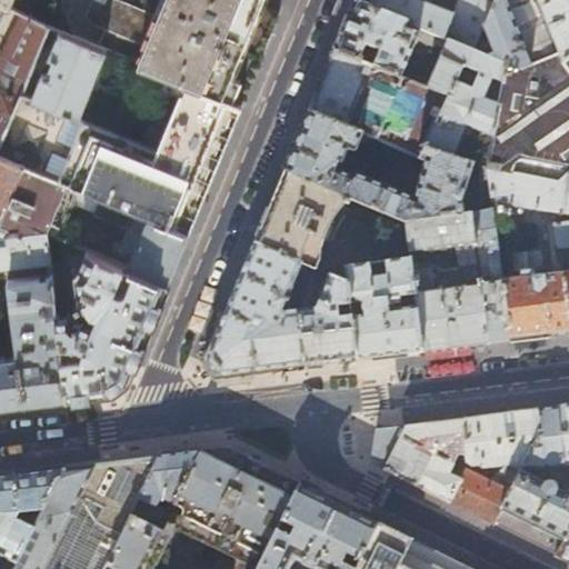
[(9,2),(2,0),(0,0),(0,39),(8,43),(0,59),(0,140),(23,90),(51,22),(9,2)]
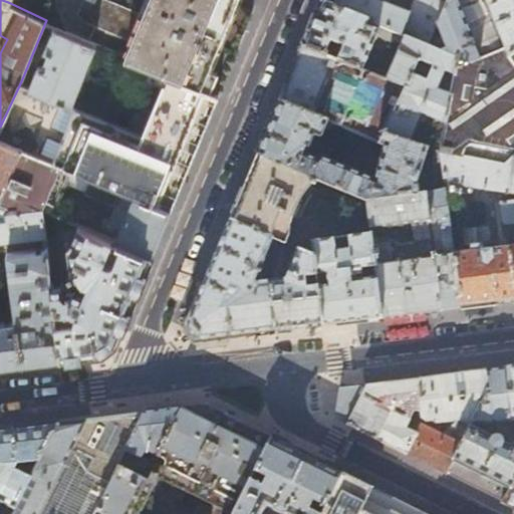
[(240,43),(253,12),(223,0),(148,0),(143,13),(111,0),(75,0),(76,2),(76,4),(77,7),(79,10),(80,13),(81,15),(83,17),(85,19),(87,21),(88,22),(89,23),(130,41),(123,54),(158,69),(218,96),(240,43)]
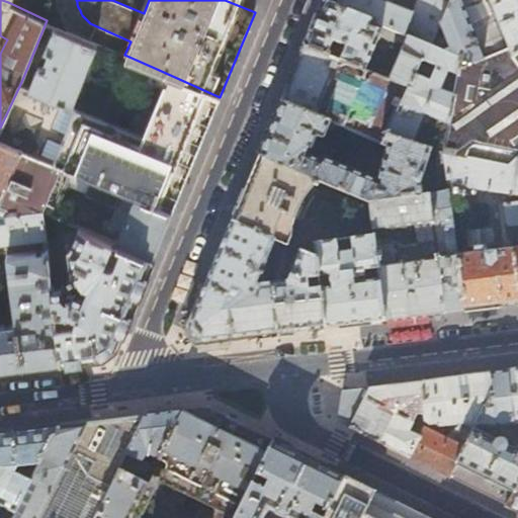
[(384,26),(409,36),(431,46),(441,20),(449,0),(448,0),(326,0),(325,2),(384,26)]
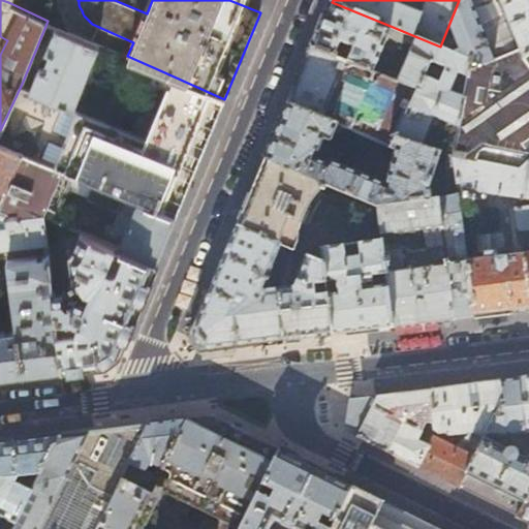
[(458,0),(459,0),(450,21),(461,49),(454,52),(471,59),(468,78),(464,98),(459,128),(455,156),(456,157),(479,166),(521,170),(528,161),(528,54),(524,58),(511,27),(485,37),(468,0),(458,0)]
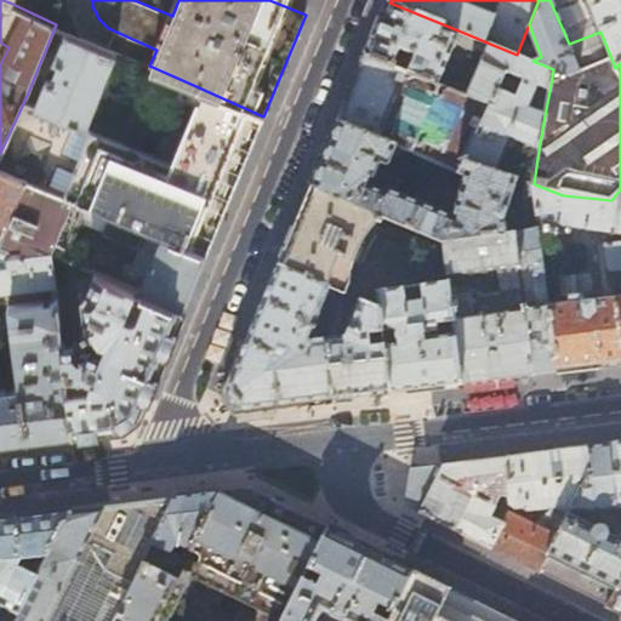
[(550,0),(569,44),(600,32),(587,0),(550,0)]
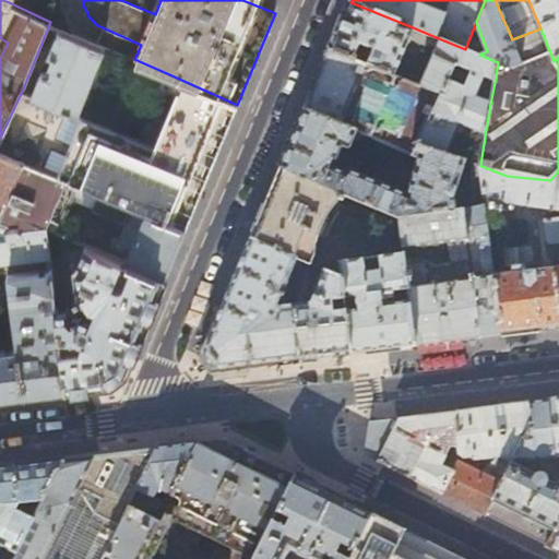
[(558,0),(528,0),(540,28),(554,61),(558,57),(558,0)]
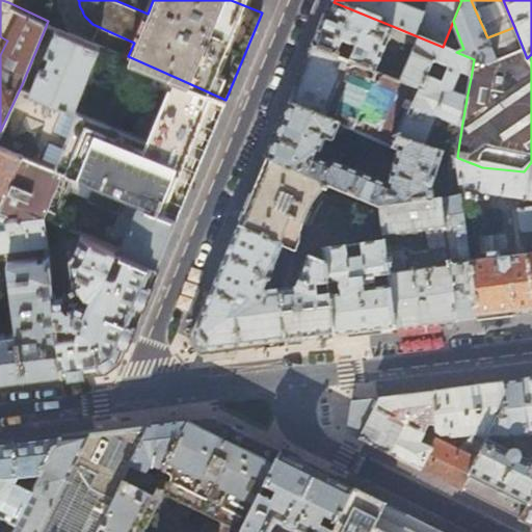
[(395,27),(334,2),(314,49),(376,74),(395,27)]
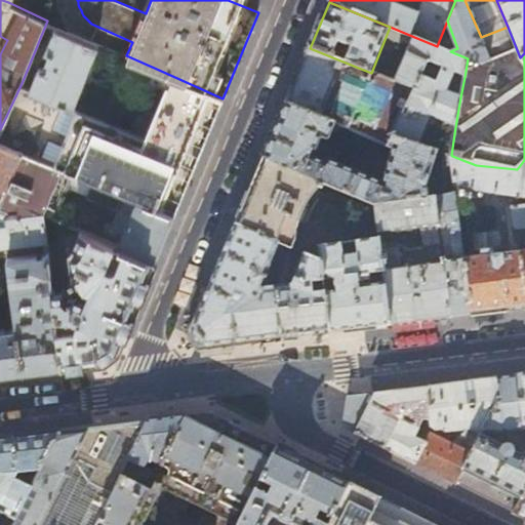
[(74,106),(98,43),(57,25),(48,49),(51,50),(45,66),(41,64),(32,87),(74,106)]
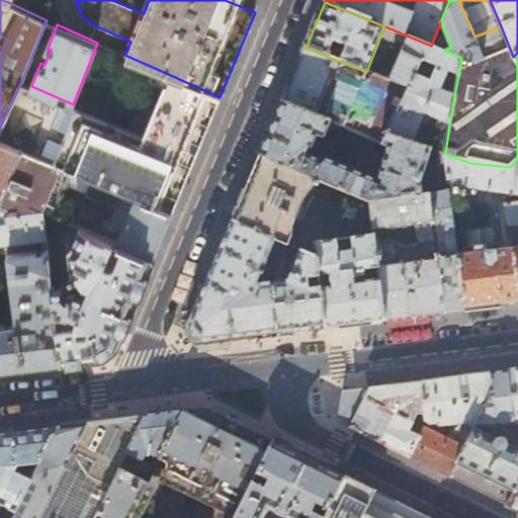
[(444,51),(431,46),(409,36),(391,81),(409,89),(389,132),(414,142),(427,113),(449,125),(454,96),(445,94),(447,74),(458,76),(461,58),(444,51)]
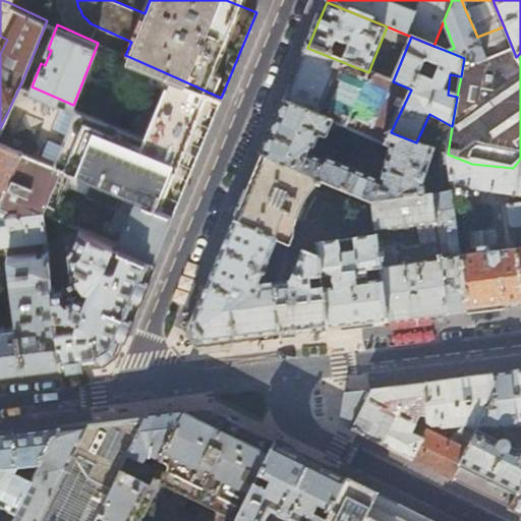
[(368,72),(307,48),(285,103),(351,130),(386,145),(391,132),(411,90),(393,81),(368,72)]
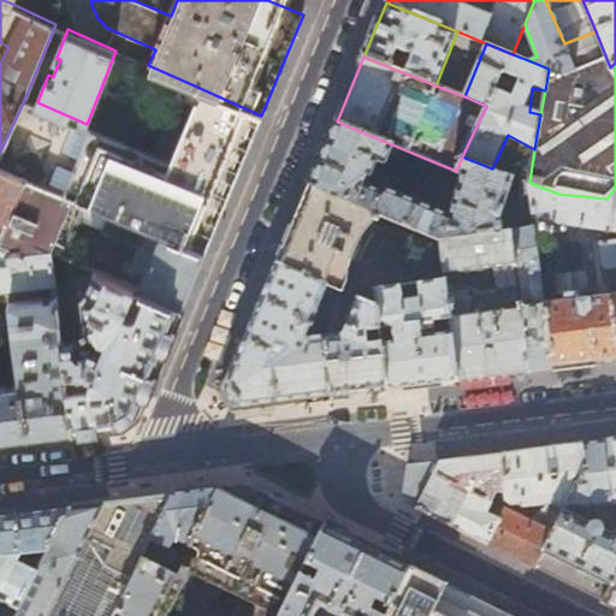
[(231,187),(261,116),(189,83),(187,89),(197,95),(171,161),(231,187)]
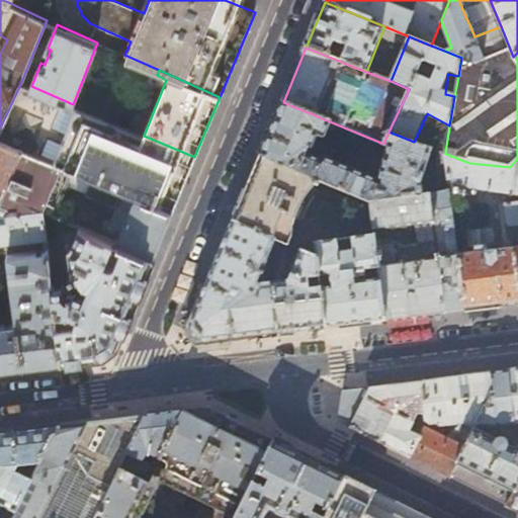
[(171,213),(194,157),(144,136),(73,104),(31,86),(21,82),(0,127),(0,138),(22,148),(171,213)]
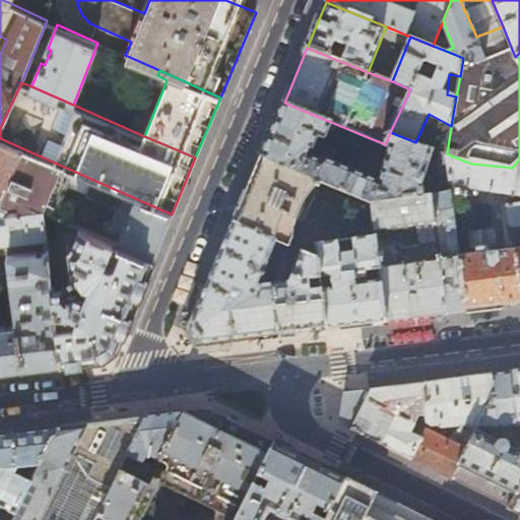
[(350,130),(284,103),(262,155),(319,180),(372,202),(373,203),(426,197),(424,184),(434,149),(415,142),(390,132),(385,144),(384,146),(390,148),(378,180),(324,157),(321,157),(319,159),(308,154),(309,151),(313,150),(319,137),(324,138),(327,136),(330,130),(347,137),(350,130)]
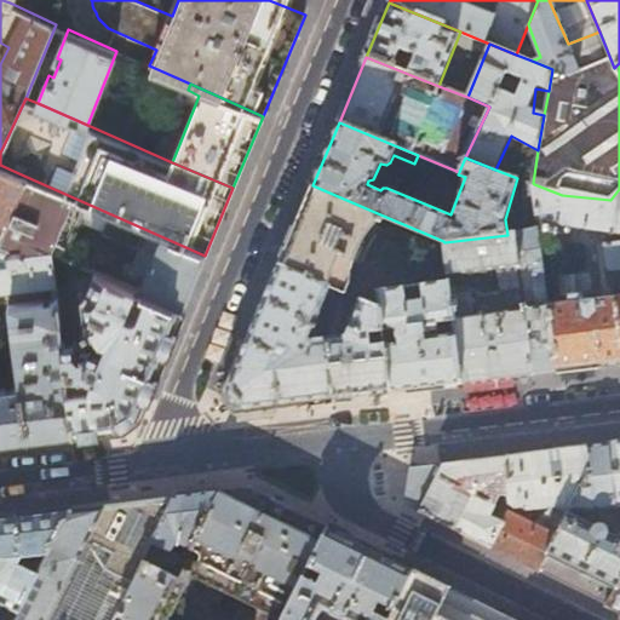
[(0,237),(27,177),(0,165),(0,237)]
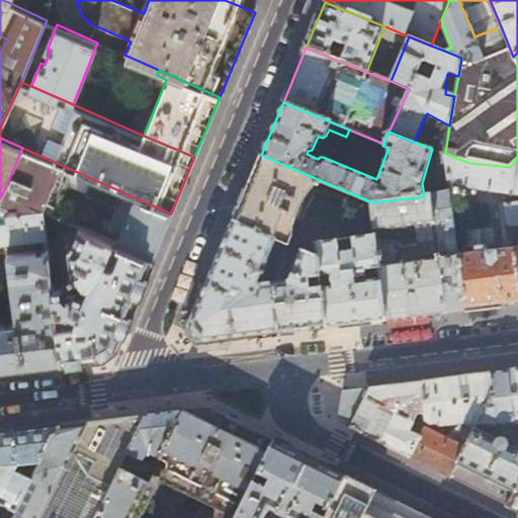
[(171,213),(22,148),(0,198),(0,212),(6,211),(40,207),(44,208),(63,217),(79,225),(153,257),(171,213)]
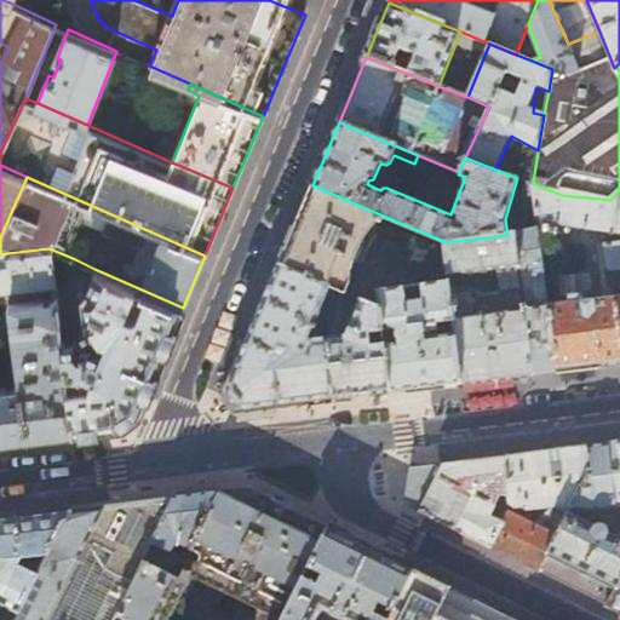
[(619,233),(619,189),(610,200),(562,195),(534,184),(539,222),(619,233)]
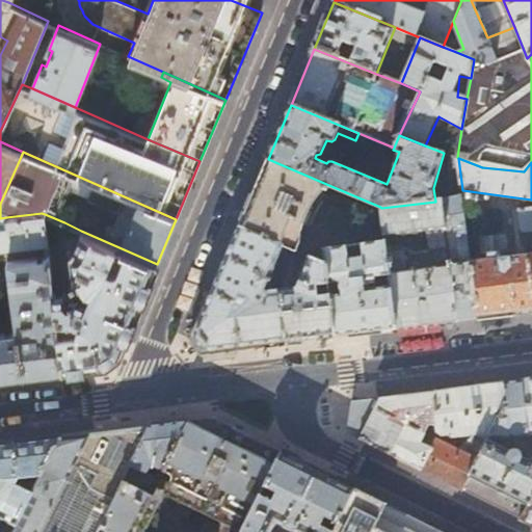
[(324,188),(326,184),(268,159),(241,225),(294,249),(297,251),(301,240),(301,238),(302,234),(303,230),(304,224),(307,220),(308,216),(310,212),(312,208),(315,204),(317,200),(318,197),(320,194),(322,192),(324,188)]
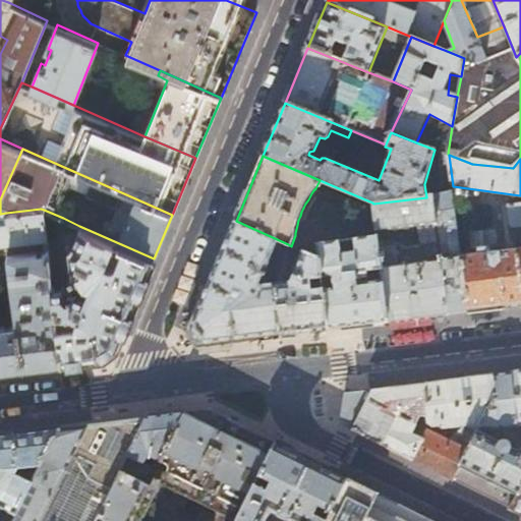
[(378,237),(373,204),(372,203),(320,180),(317,184),(322,186),(322,189),(320,190),(317,193),(314,198),(311,203),(309,208),(307,214),(304,220),(303,225),(301,234),(300,241),(298,244),(296,248),(302,250),(320,258),(317,245),(339,242),(355,240),(378,237)]
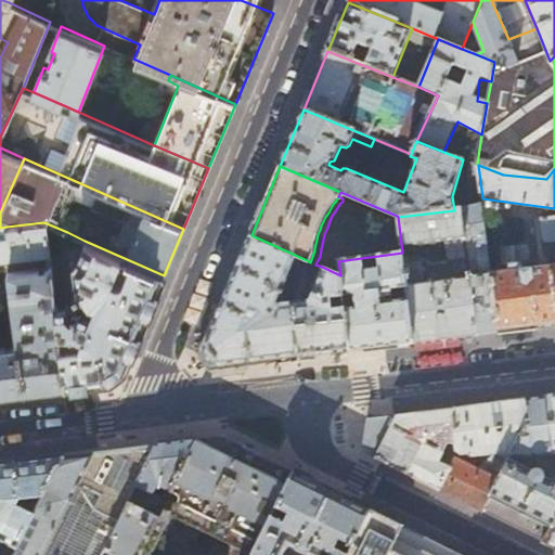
[(477,335),(499,332),(491,272),(482,204),(462,209),(477,335)]
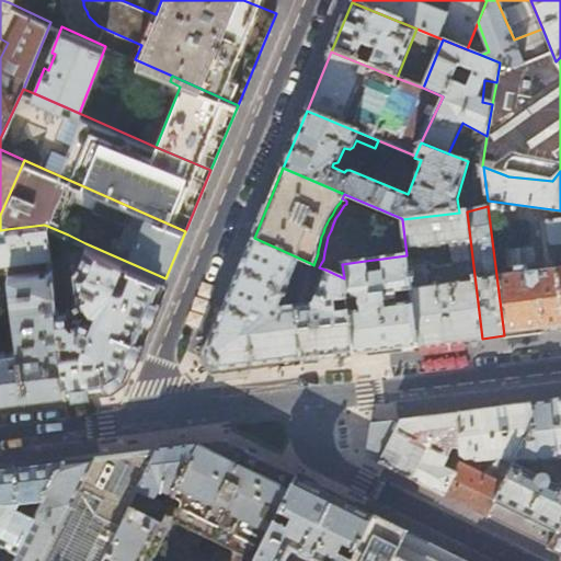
[(466,212),(459,213),(402,219),(407,255),(418,346),(421,346),(469,340),(482,339),(467,212),(466,212)]
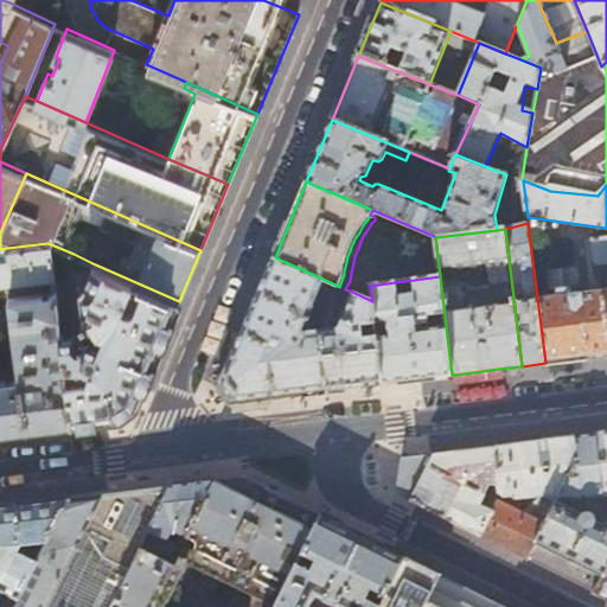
[(545,363),(606,355),(606,236),(592,240),(594,261),(599,266),(606,264),(606,275),(606,288),(537,298),(545,363)]
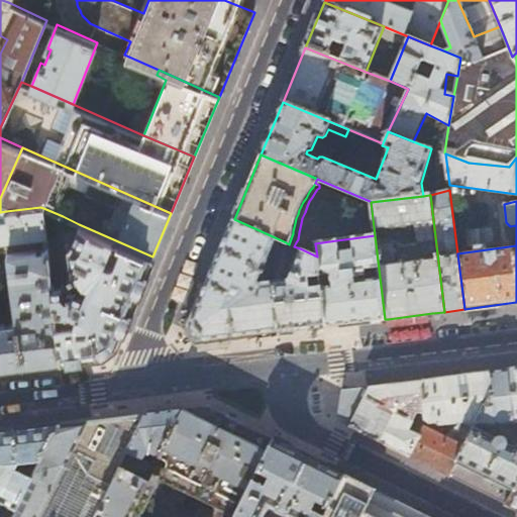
[(0,240),(46,235),(43,208),(40,207),(6,211),(7,218),(0,218),(0,240)]
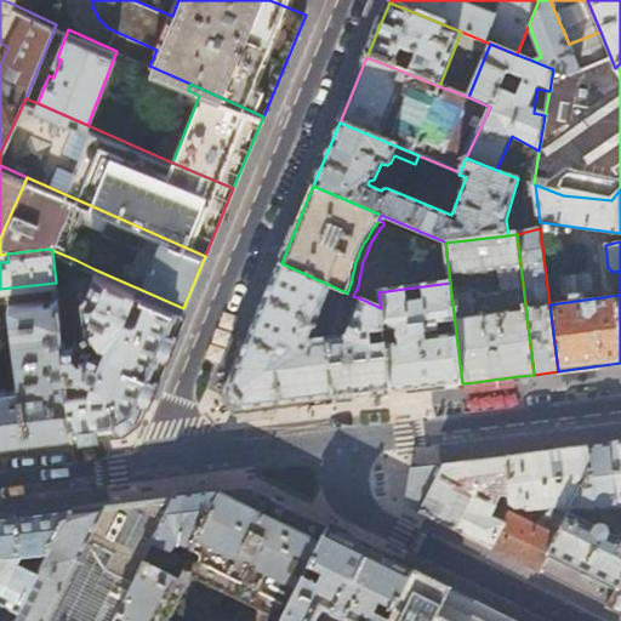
[(56,283),(58,297),(61,317),(68,315),(64,285),(75,260),(52,250),(56,283)]
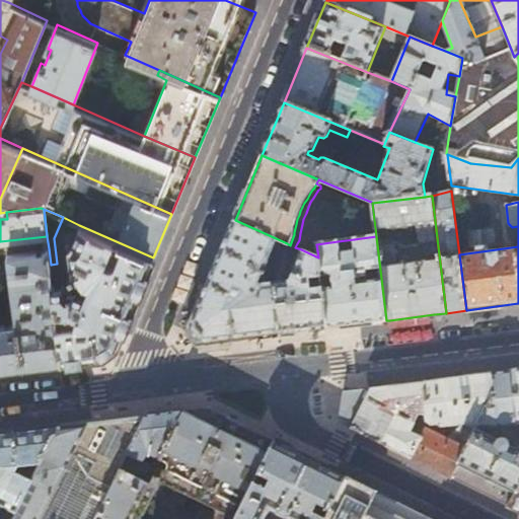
[(231,340),(280,334),(274,285),(267,286),(266,283),(266,282),(265,280),(264,279),(263,279),(262,278),(261,278),(273,248),(280,250),(284,252),(287,243),(235,220),(190,330),(201,344),(204,343),(231,340)]
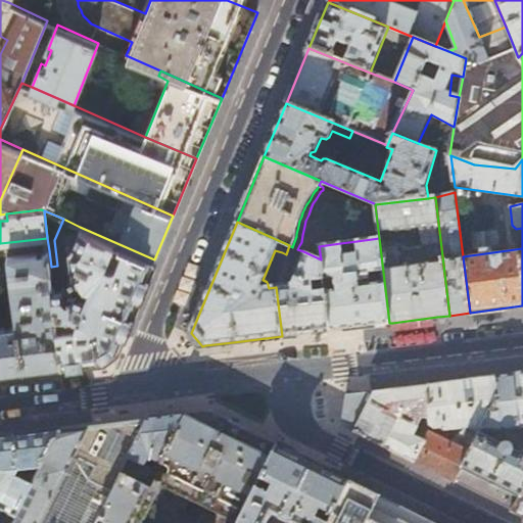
[(116,350),(154,259),(80,227),(75,242),(69,246),(74,273),(76,279),(89,283),(86,291),(75,287),(69,288),(64,283),(53,285),(63,364),(105,359),(116,350)]
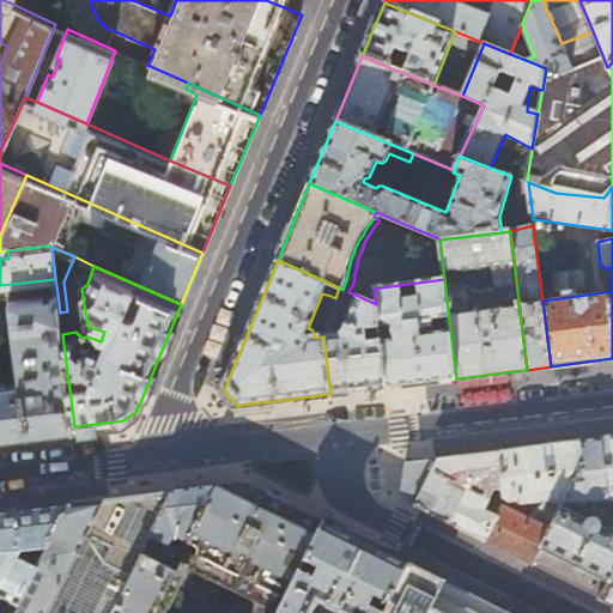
[(387,387),(456,378),(444,279),(418,283),(420,297),(413,298),(412,293),(400,295),(399,285),(374,289),(376,304),(387,387)]
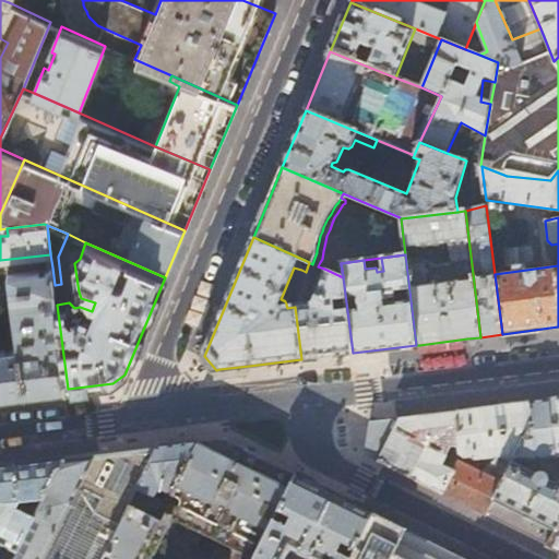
[(0,396),(68,389),(57,305),(46,306),(44,292),(56,290),(55,285),(52,268),(9,274),(18,345),(0,347),(0,396)]
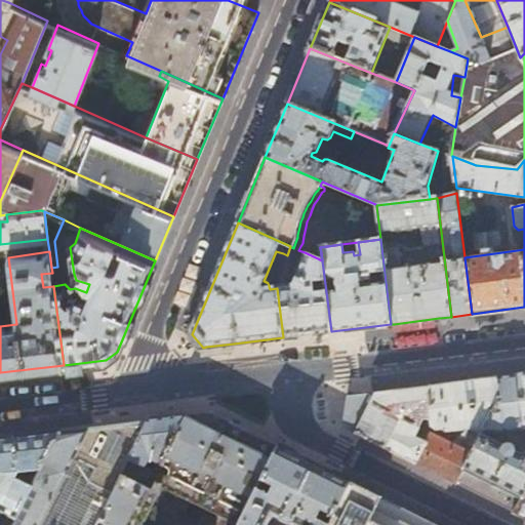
[(283,337),(331,331),(322,260),(305,252),(300,265),(295,263),(293,270),(297,272),(293,284),(277,286),(277,287),(277,288),(283,337)]
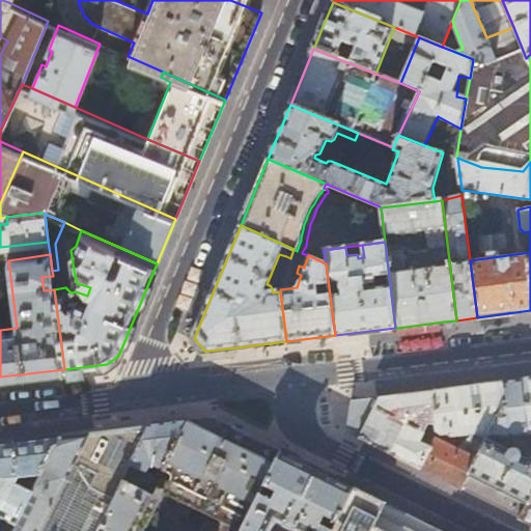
[(290,258),(286,256),(280,271),(285,274),(290,258)]
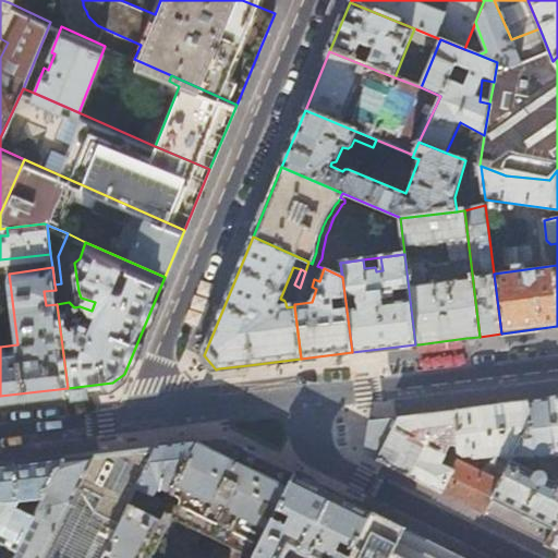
[(466,342),(466,338),(419,344),(419,348),(466,342)]
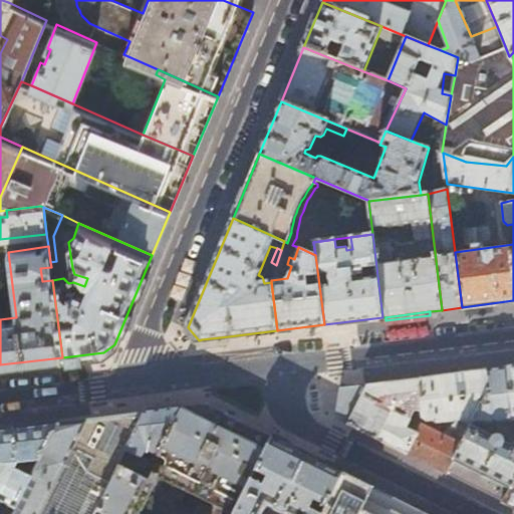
[(511,488),(513,483),(513,365),(488,369),(490,388),(471,425),(513,420),(513,421),(513,444),(509,445),(504,443),(504,442),(504,440),(503,439),(503,437),(501,436),(500,435),(498,434),(496,435),(494,435),(493,436),(492,437),(471,426),(454,459),(455,460),(509,487),(511,488)]
